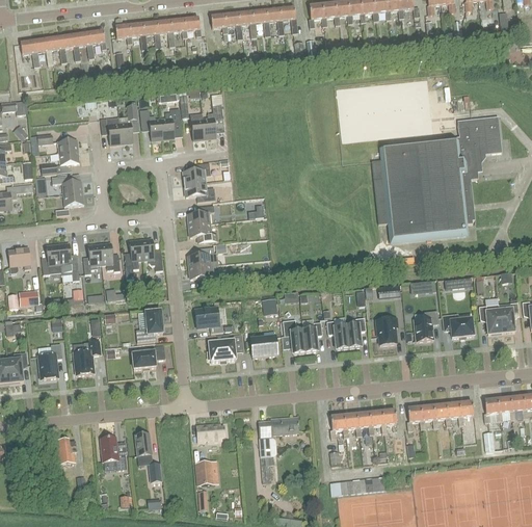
[(348,14),(346,15),(347,23),(352,22),(351,14),(360,12),(361,12),(360,0),(353,0),(347,1),(348,14)]
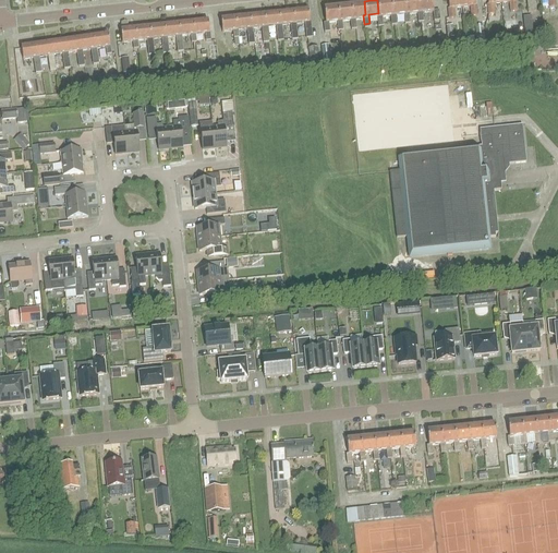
[(378,13),(377,13),(378,23),(383,22),(381,13),(390,12),(392,12),(390,0),(377,0),(378,13)]
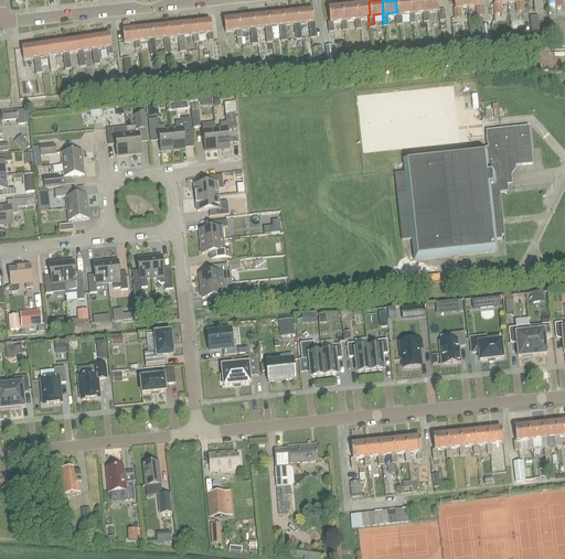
[(408,11),(411,10),(409,0),(395,0),(397,12),(395,12),(396,22),(402,21),(401,11),(408,11)]
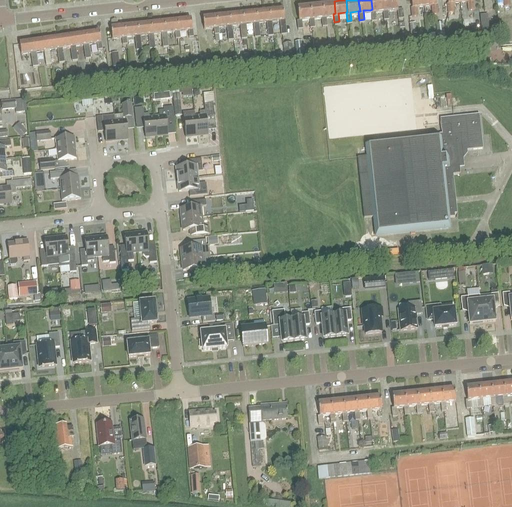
[(372,9),(370,10),(371,18),(376,18),(375,9),(382,8),(384,8),(383,0),(371,0),(372,9)]
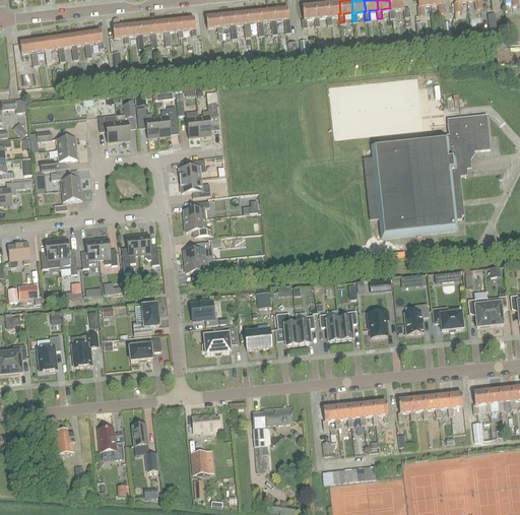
[(390,8),(388,8),(389,17),(392,16),(394,16),(393,8),(403,7),(403,15),(409,14),(408,5),(403,6),(402,0),(389,0),(390,8)]
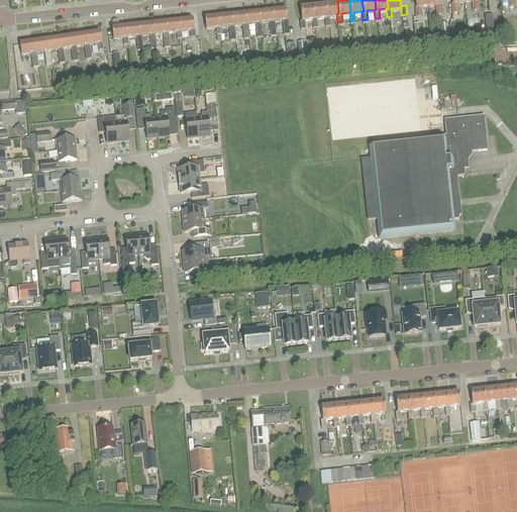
[(415,0),(415,4),(416,13),(421,13),(420,3),(428,3),(427,0),(415,0)]
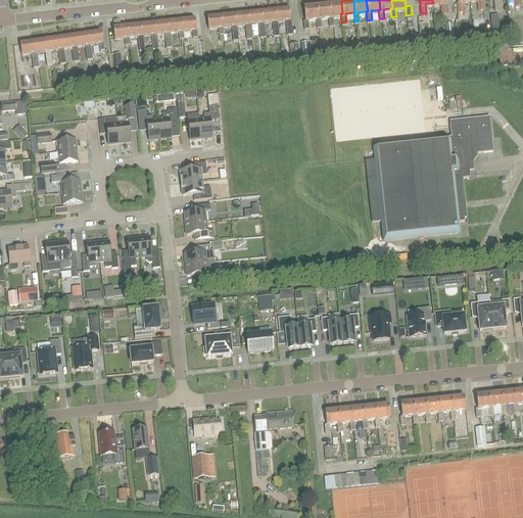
[(432,0),(433,3),(440,2),(441,11),(447,10),(446,1),(445,1),(445,0),(432,0)]
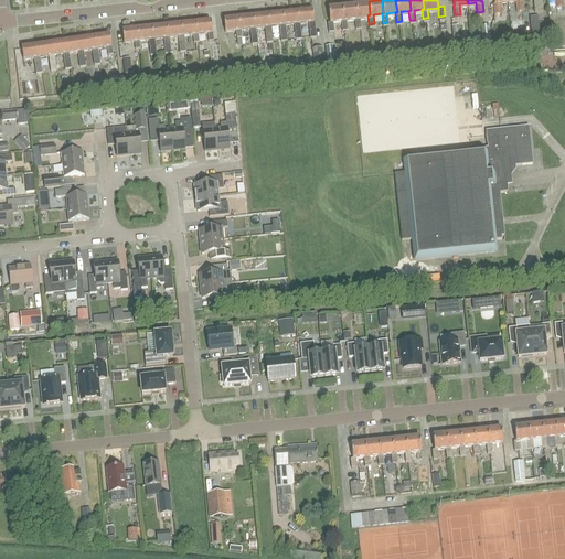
[(533,0),(534,9),(542,8),(541,0),(533,0)]
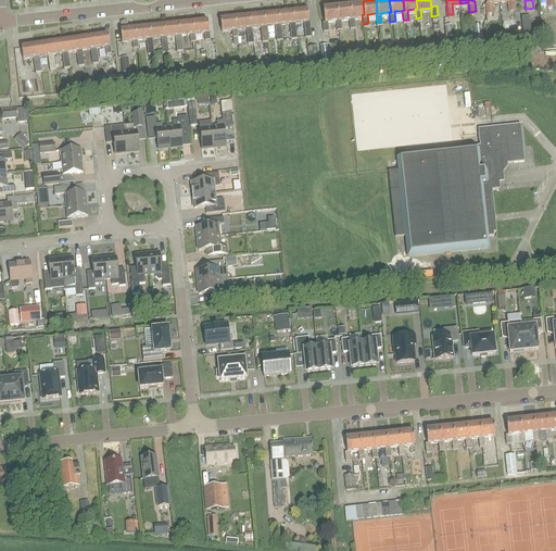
[(351,16),(349,16),(350,25),(355,25),(354,15),(362,15),(364,14),(363,1),(349,2),(351,16)]
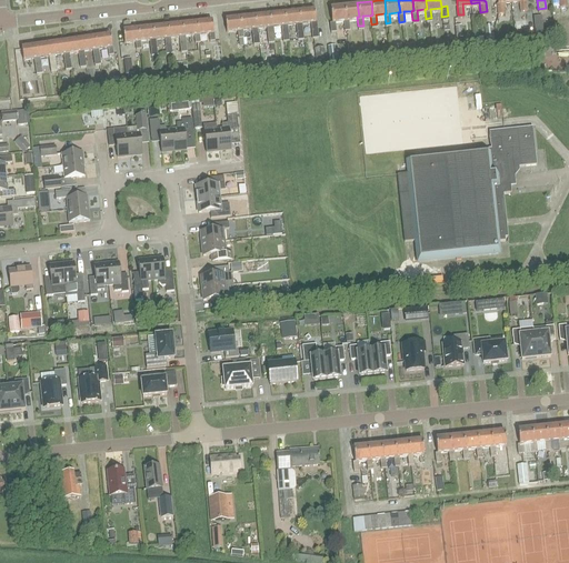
[(346,18),(343,18),(345,28),(350,27),(349,18),(357,17),(359,17),(357,2),(343,3),(346,18)]
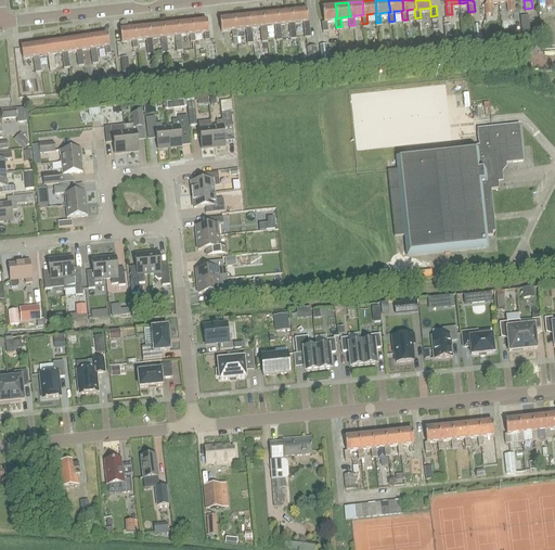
[(323,18),(321,18),(322,28),(327,28),(326,18),(335,17),(337,17),(335,3),(322,5),(323,18)]
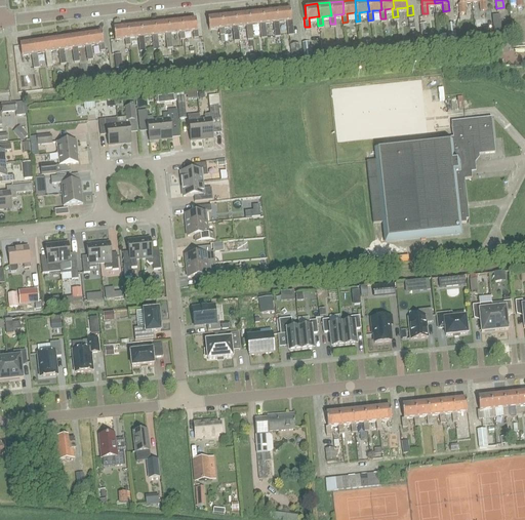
[(289,6),(276,7),(277,18),(279,18),(286,17),(288,32),(293,32),(292,16),(291,16),(289,6)]
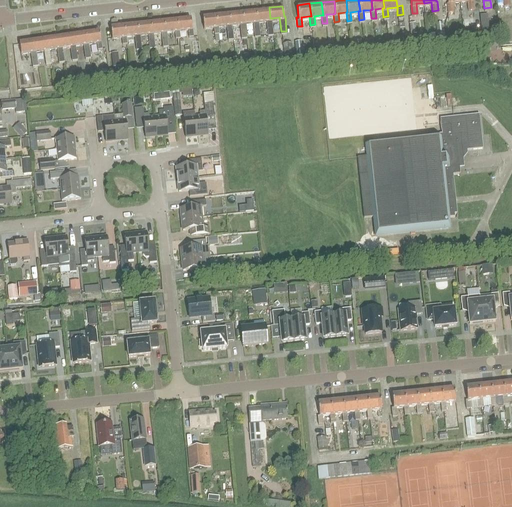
[(269,7),(256,9),(257,19),(258,19),(266,19),(268,33),(273,32),(272,18),(270,18),(269,7)]
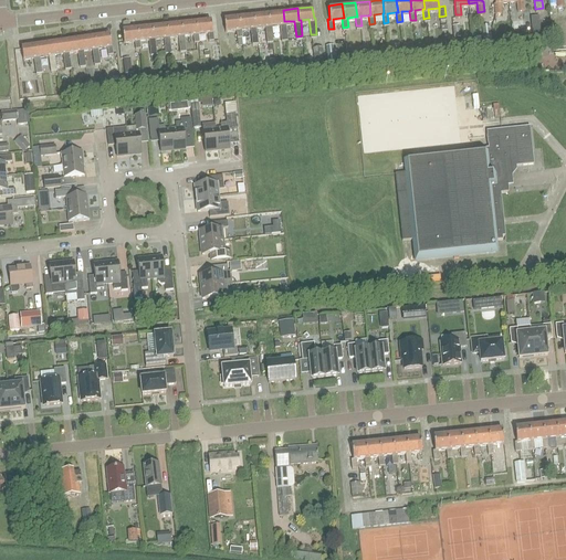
[(283,10),(269,11),(270,23),(271,23),(280,22),(281,38),(287,38),(285,21),(284,21),(283,10)]
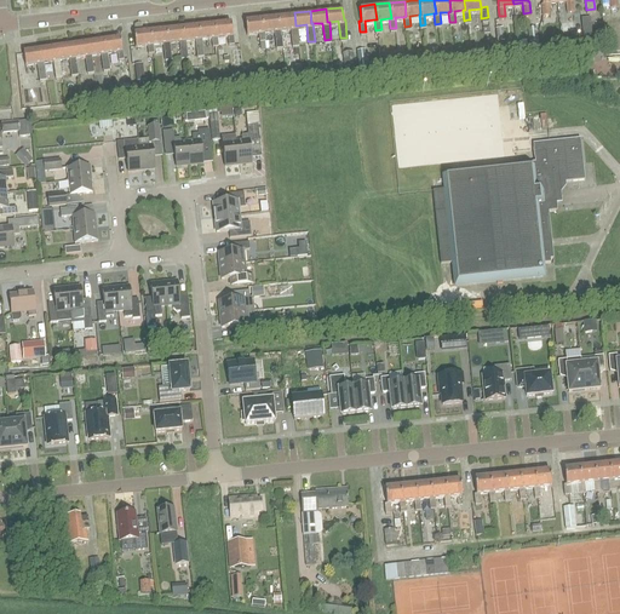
[(299,42),(297,26),(296,26),(294,12),(279,15),(280,27),(281,27),(291,26),(292,44),(299,42)]
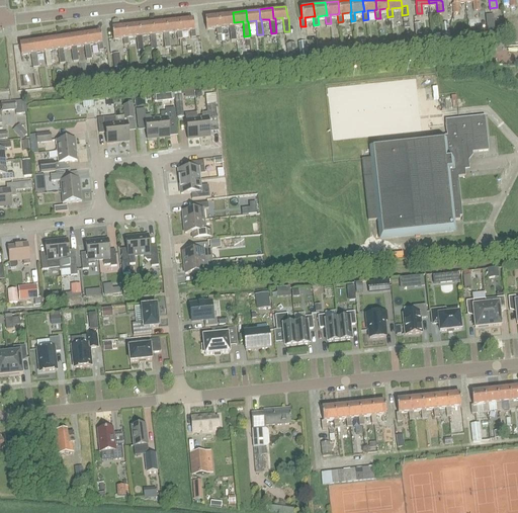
[(492,10),(485,11),(487,25),(487,26),(494,25),(492,10)]
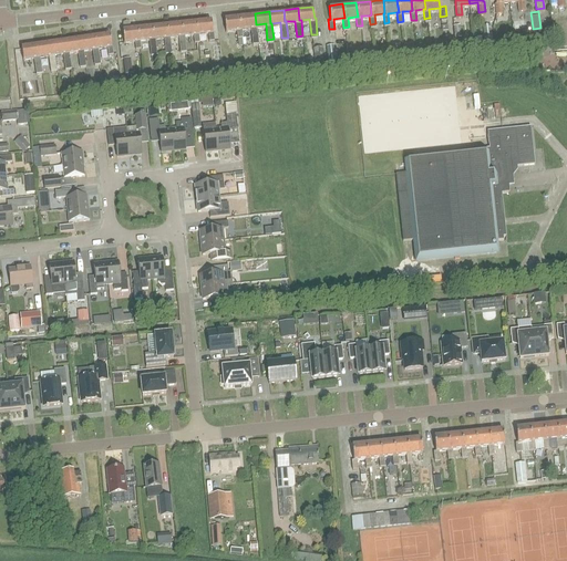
[(255,13),(239,14),(240,27),(241,27),(250,26),(253,41),(258,40),(257,24),(256,24),(255,13)]
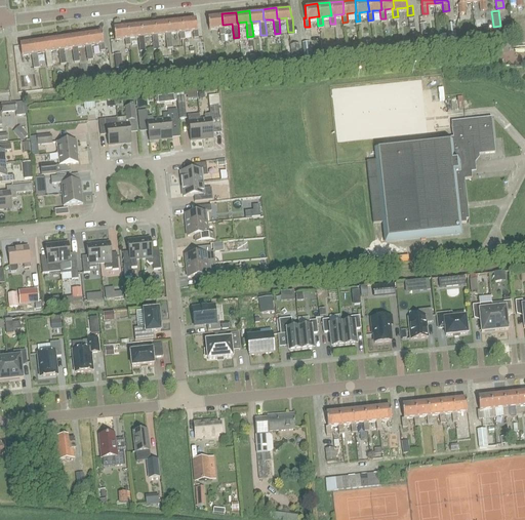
[(225,32),(224,25),(223,25),(221,13),(207,14),(208,26),(218,25),(220,41),(225,40),(225,38),(228,38),(227,32),(225,32)]
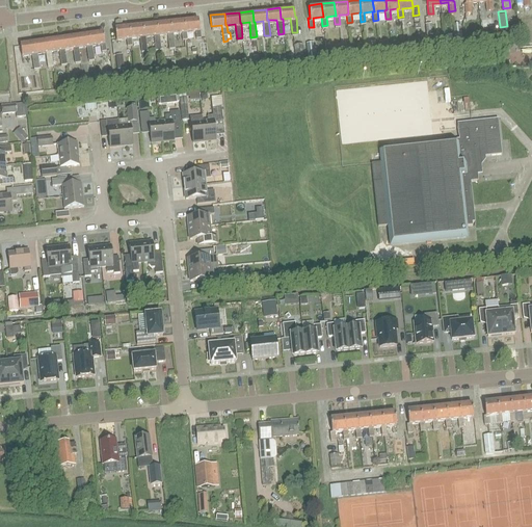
[(197,17),(184,18),(185,29),(186,29),(195,28),(195,35),(201,35),(200,27),(197,17)]
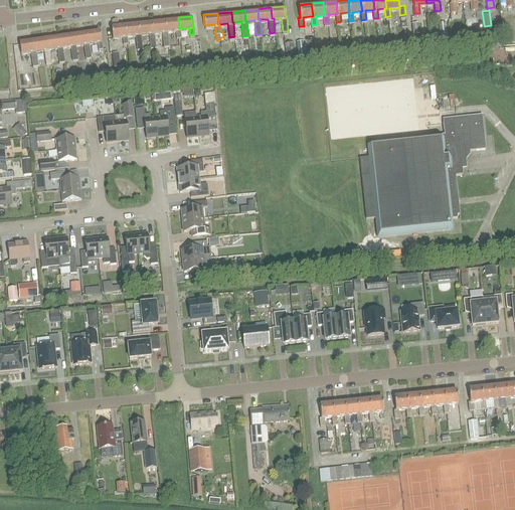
[(178,17),(166,19),(167,29),(168,29),(176,28),(176,36),(181,35),(180,28),(179,28),(178,17)]
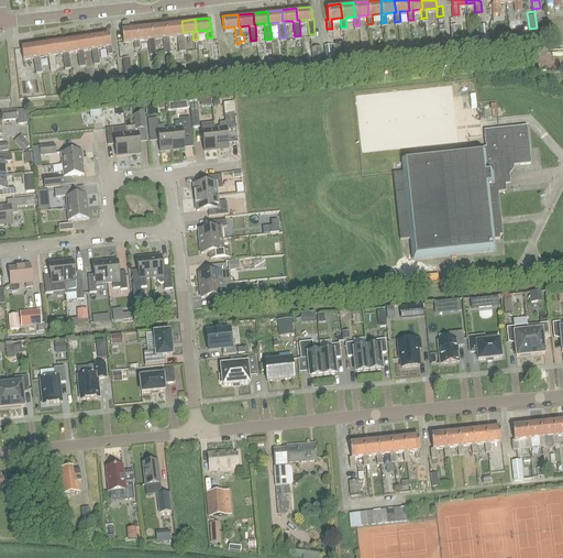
[(181,21),(166,22),(167,34),(168,34),(177,33),(178,48),(185,48),(184,32),(183,32),(181,21)]
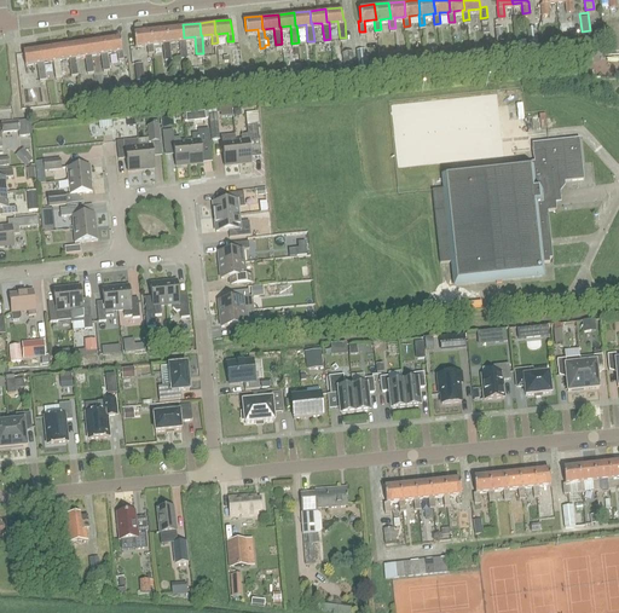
[(538,38),(536,23),(527,24),(528,38),(538,38)]
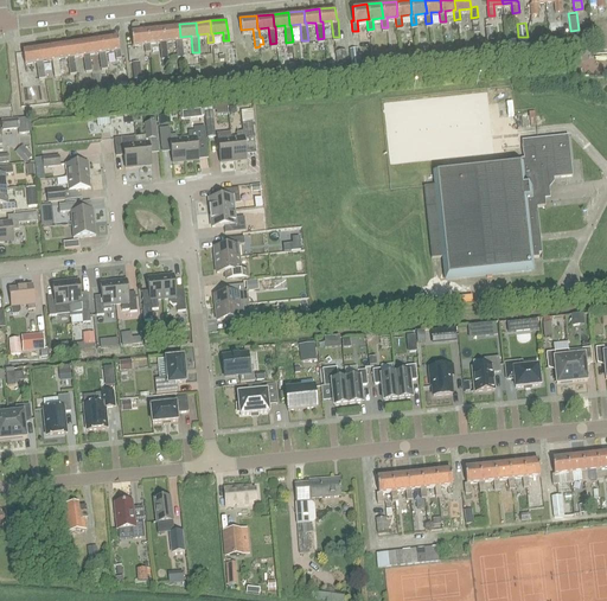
[(179,24),(164,25),(165,38),(166,38),(176,37),(177,55),(184,53),(181,37),(180,37),(179,24)]
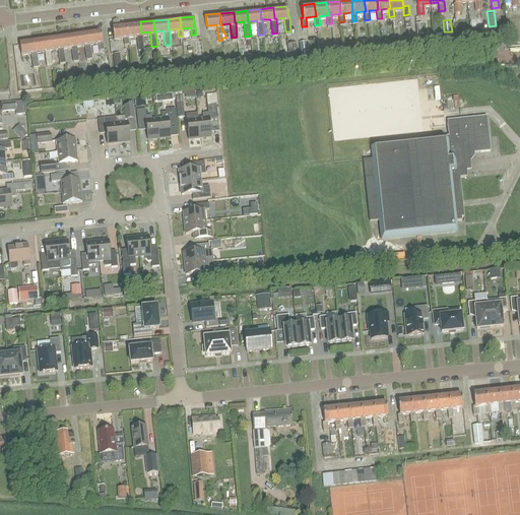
[(142,33),(141,33),(140,21),(126,23),(127,35),(128,35),(136,34),(138,48),(144,47),(142,33)]
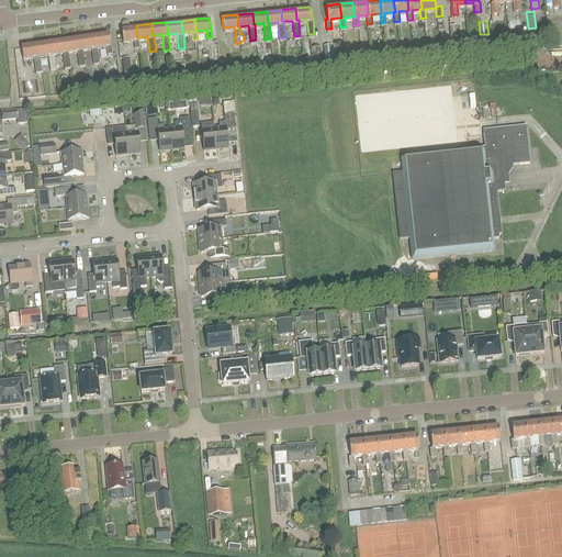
[(138,37),(137,37),(136,25),(121,26),(123,39),(133,37),(134,45),(139,45),(138,37)]
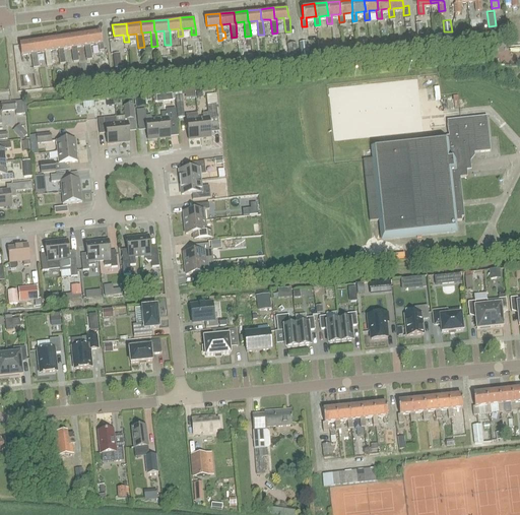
[(101,28),(87,30),(89,42),(99,40),(100,48),(104,47),(103,40),(102,40),(101,28)]
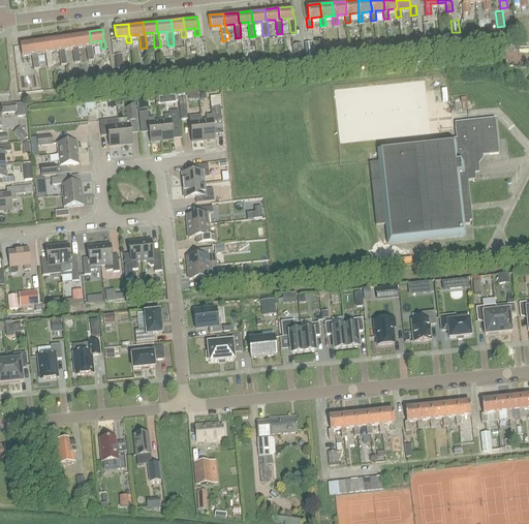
[(89,31),(75,33),(78,44),(86,43),(88,58),(94,57),(91,42),(89,31)]
